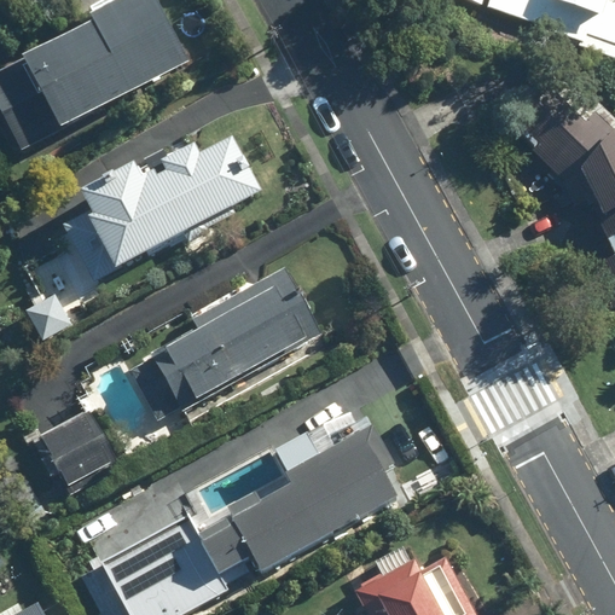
[(0,109),(23,151),(191,62),(158,0),(102,0),(88,7),(96,21),(0,70),(0,109)]
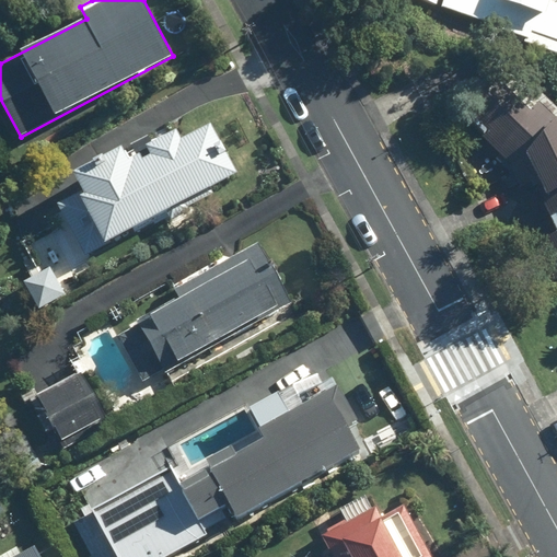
[(442,0),(441,7),(525,34),(523,41),(556,51),(556,0),(442,0)]
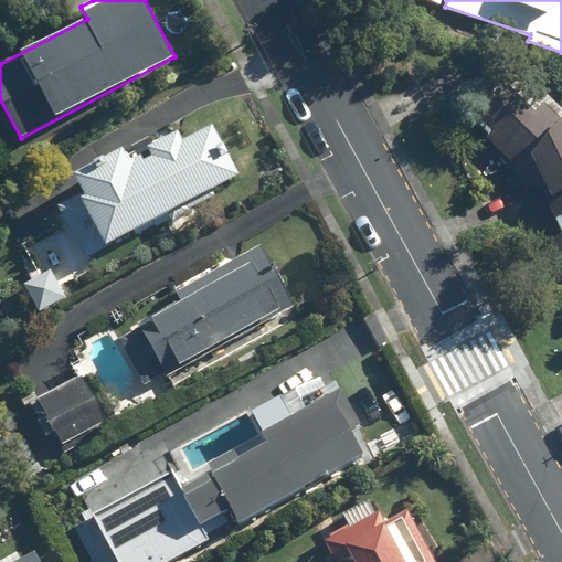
[(561,118),(545,105),(536,115),(501,84),(474,114),(494,131),(488,138),(511,159),(525,189),(537,183),(559,234),(538,243),(554,279),(561,275),(561,118)]
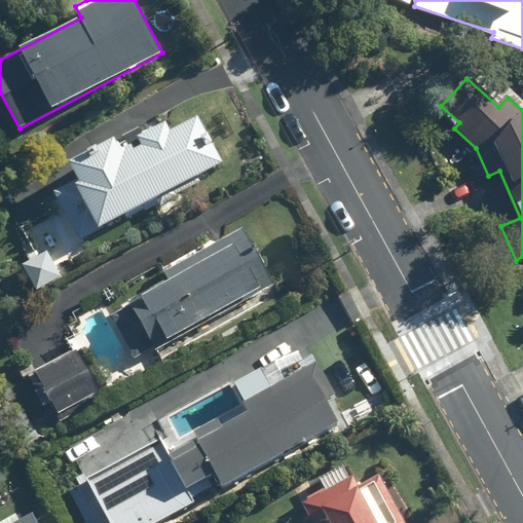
[(58,187),(82,233),(221,159),(196,112),(170,126),(162,114),(69,164),(76,178),(58,187)]
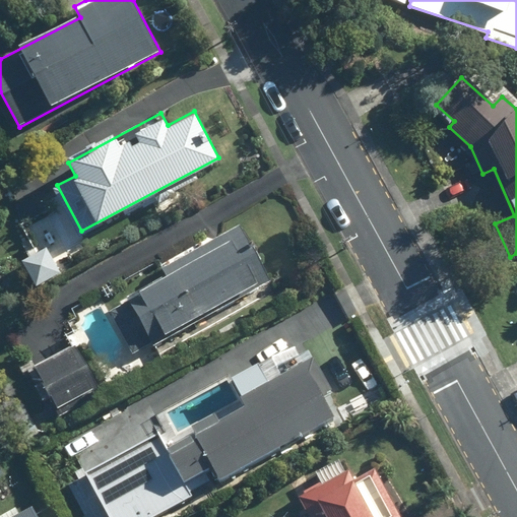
[(107,308),(134,356),(270,279),(240,225),(164,268),(167,274),(107,308)]
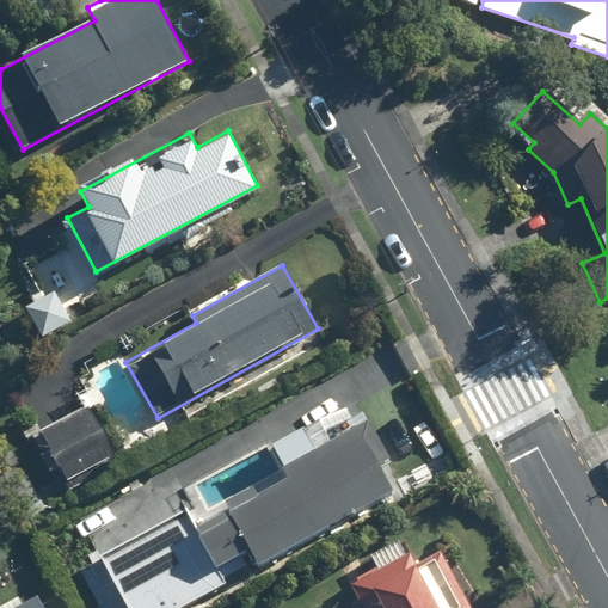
[(87,406),(38,430),(63,481),(112,456),(87,406)]
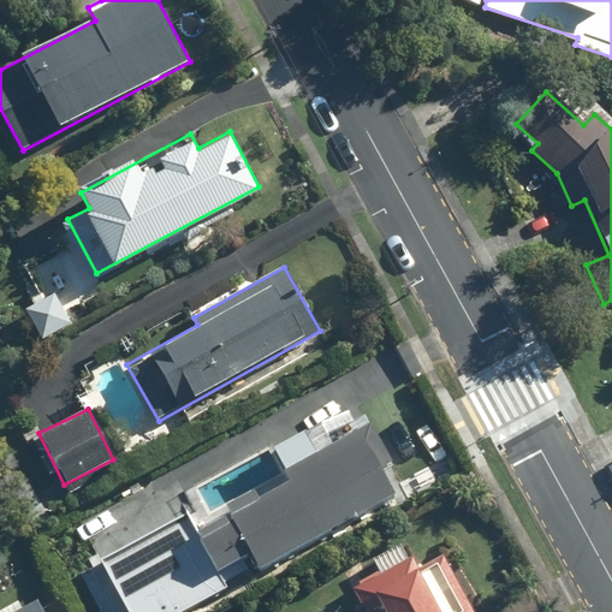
[(255,553),(263,569),(398,494),(382,467),(393,461),(373,425),(285,471),(291,485),(198,535),(186,514),(101,560),(129,611),(180,611),(229,587),(220,572),(255,553)]
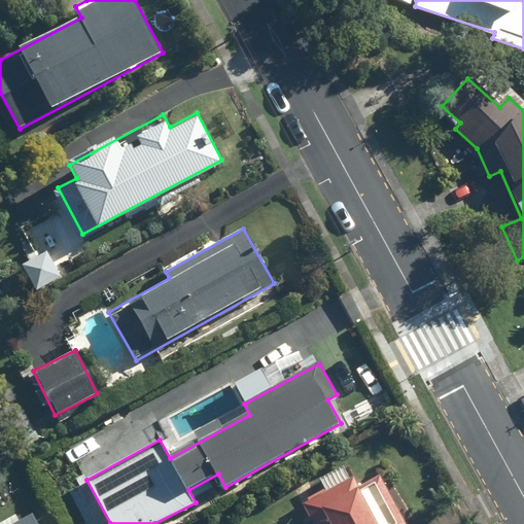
[(358,485),(353,476),(304,502),(315,523),(407,523),(380,474),(358,485)]
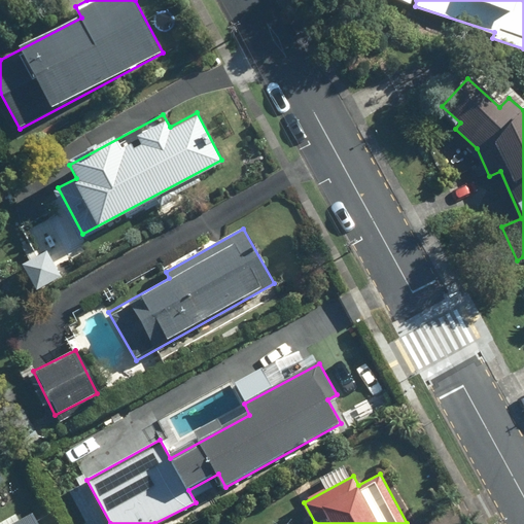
[(42,523),(36,513),(14,523),(42,523)]
